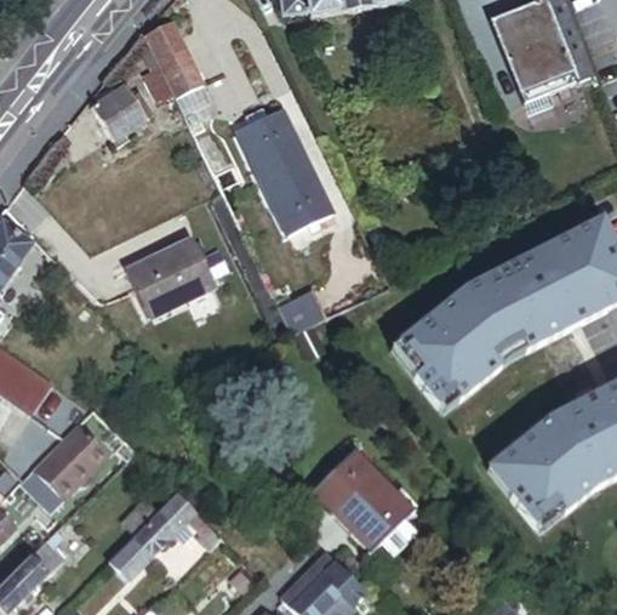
[(274,0),(276,13),(304,9),(306,16),(399,1),(399,0),(274,0)]
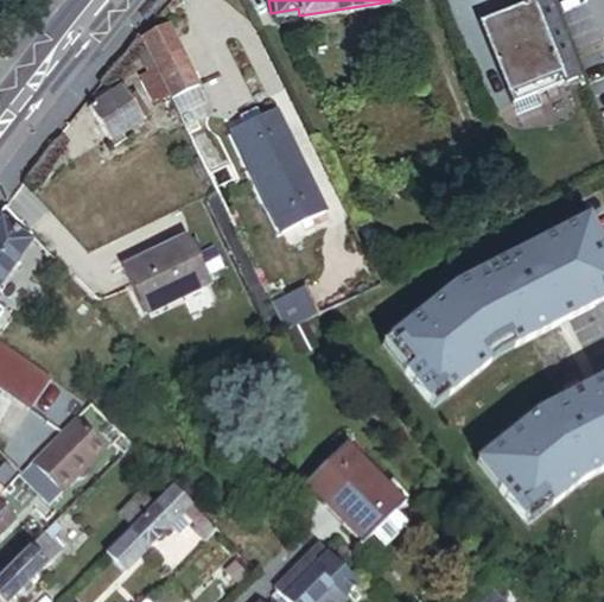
[(529,0),(496,13),(520,71),(504,77),(517,111),(542,101),(538,89),(578,73),(548,0),(529,0)]
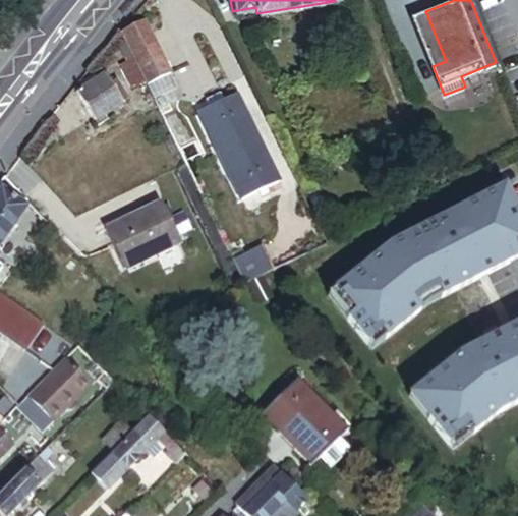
[(446,61),(425,11),(412,16),(433,66),(446,61)]
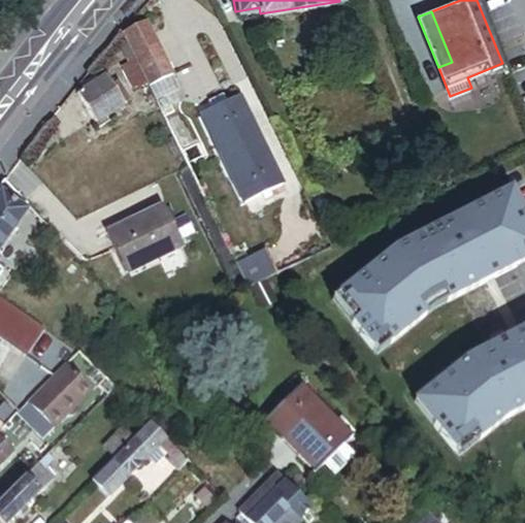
[(143,15),(119,28),(133,57),(143,78),(144,79),(169,67),(143,15)]
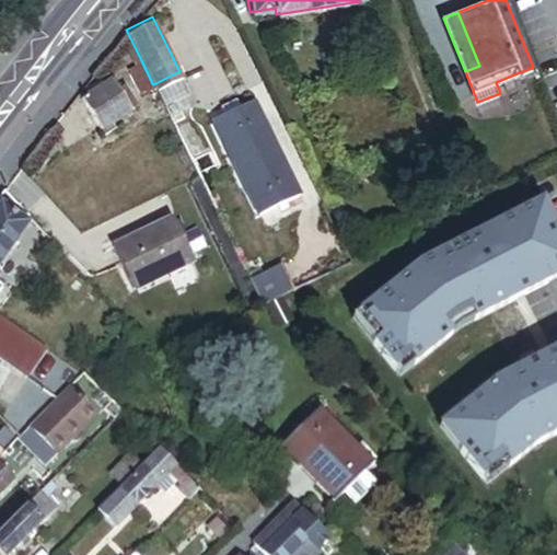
[(152,83),(141,60),(127,67),(139,90),(152,83)]
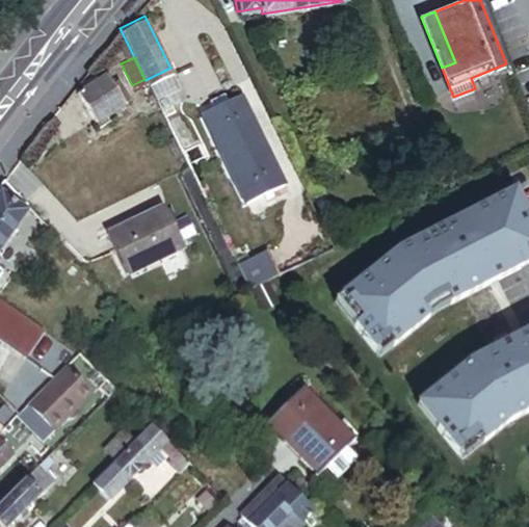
[(82,86),(73,91),(89,121),(120,103),(118,102),(108,82),(103,74),(91,81),(82,86)]
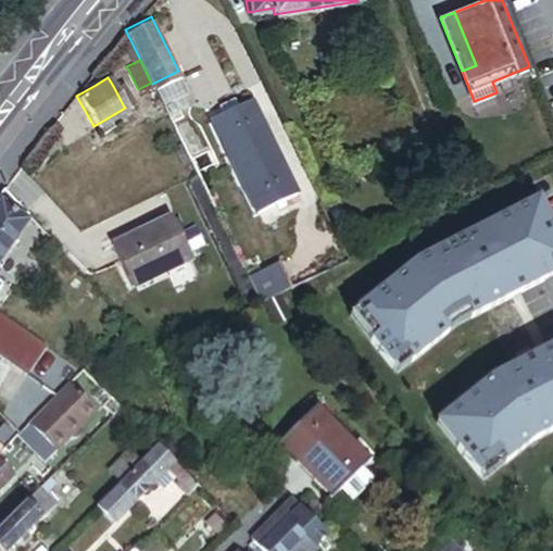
[(83,85),(86,90),(96,85),(92,79),(83,85)]
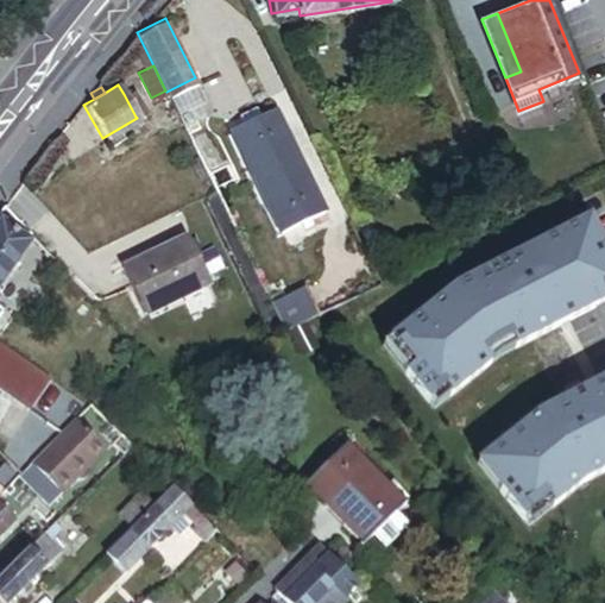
[(131,90),(124,94),(136,117),(144,112),(131,90)]
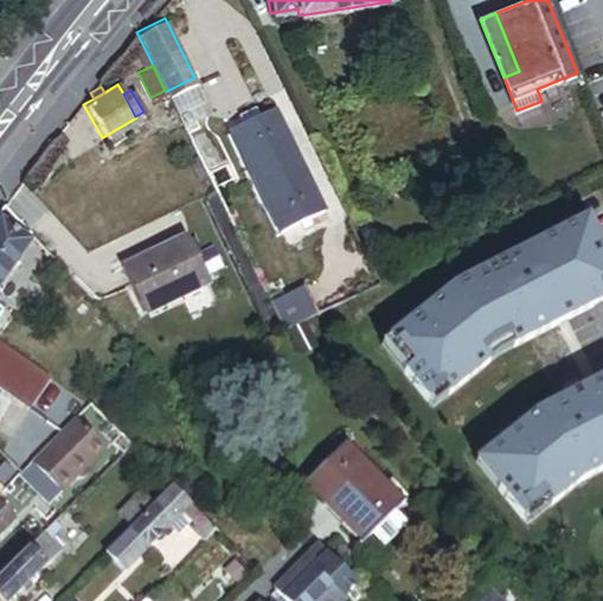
[(229,132),(280,230),(322,209),(271,109),(260,115),(256,109),(237,117),(241,125),(229,132)]
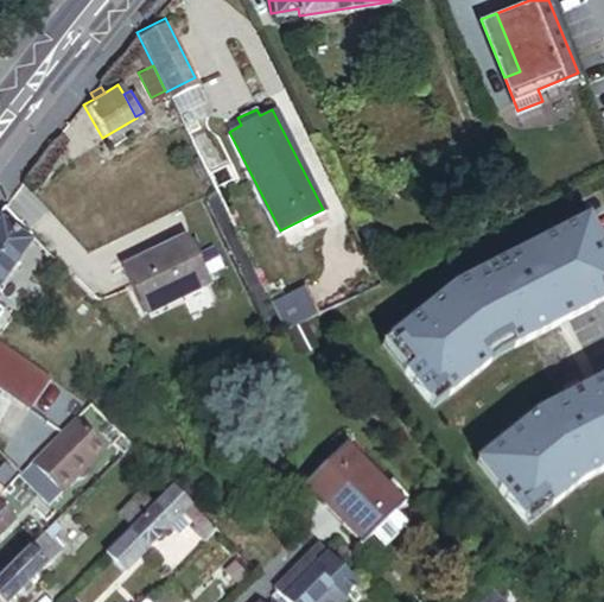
[(199,160),(189,139),(179,144),(190,165),(199,160)]
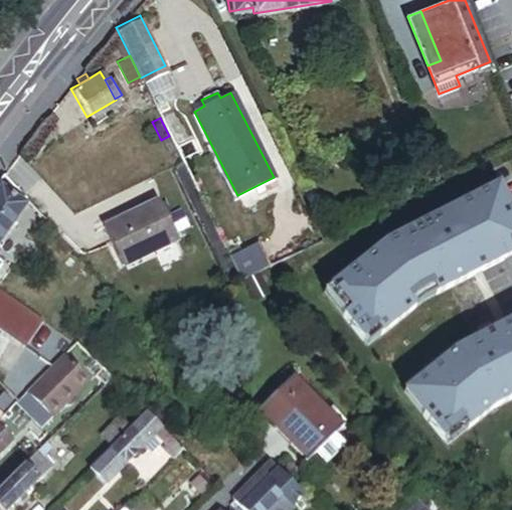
[(19,191),(0,172),(0,222),(17,199),(14,197),(19,191)]
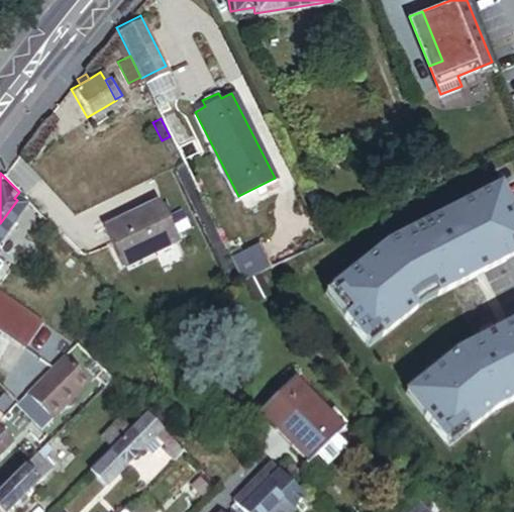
[(446,283),(513,249),(513,212),(499,181),(396,230),(329,286),(348,309),(342,314),(363,338),(377,327),(381,333),(426,296),(421,290),(430,283),(443,276),(446,283)]
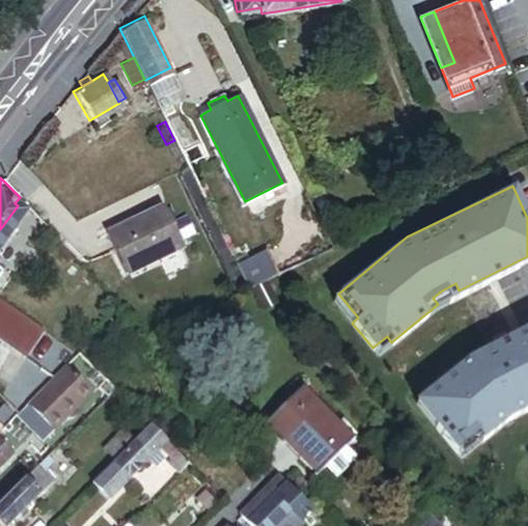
[(157,204),(102,238),(123,275),(179,242),(157,204)]
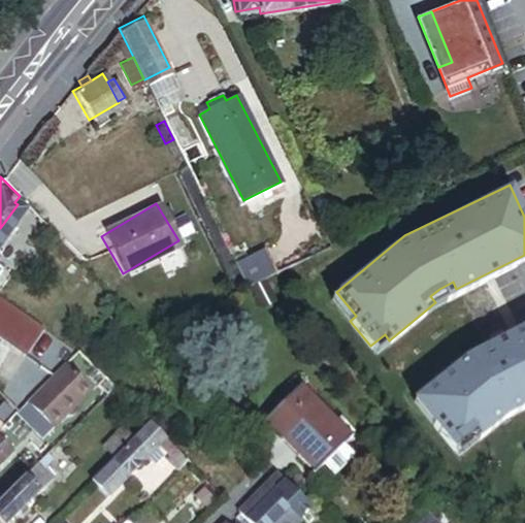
[(264,248),(234,263),(244,285),(248,284),(261,276),(275,270),(264,248)]
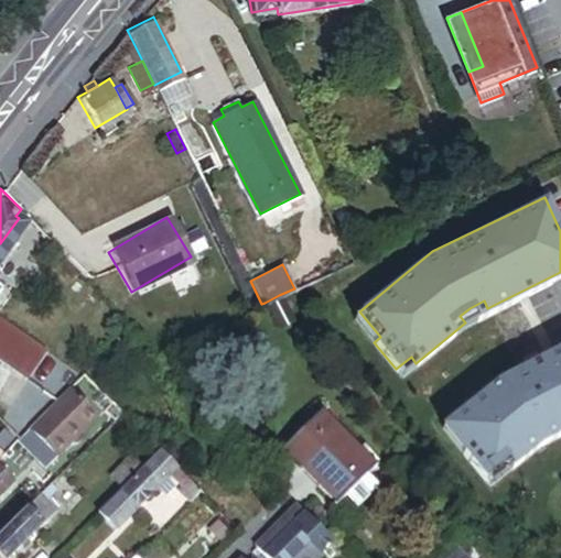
[(279,295),(265,303),(273,319),(288,313),(279,295)]
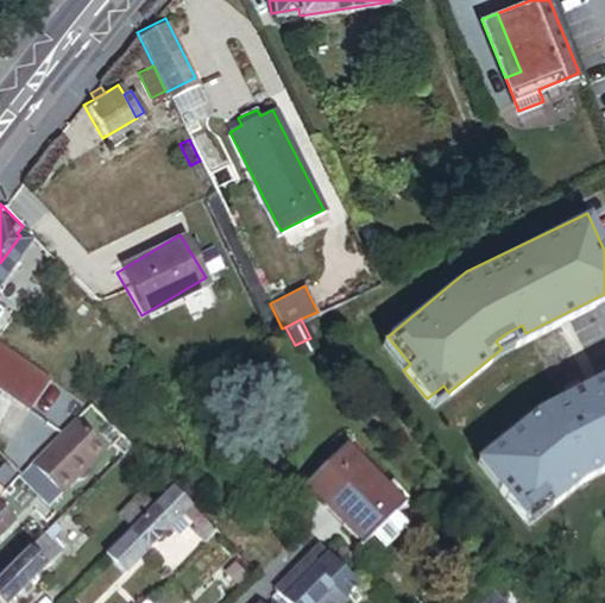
[(496,341),(502,349),(510,341),(525,333),(522,325),(506,333),(496,341)]
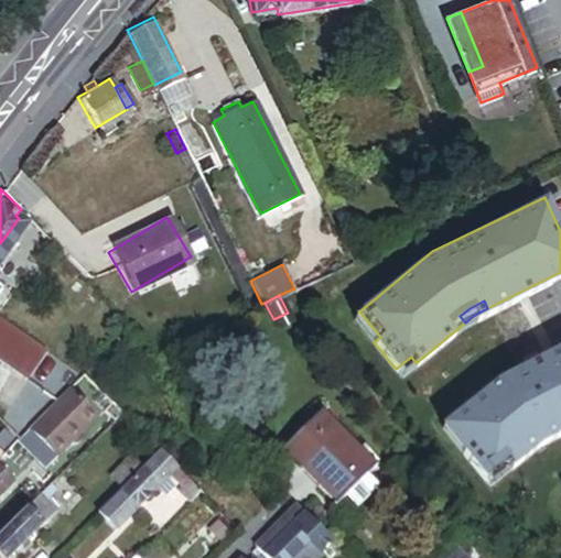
[(380,337),(359,312),(353,317),(374,342),(380,337)]
